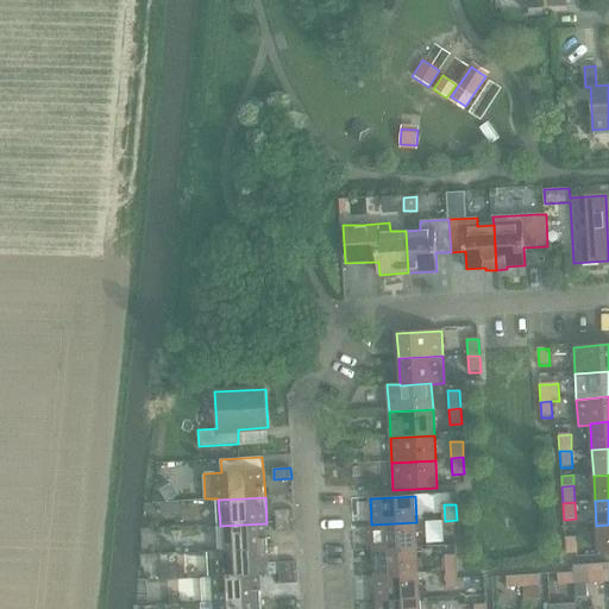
[(277,522),(294,521),(293,510),(276,512),(277,522)]
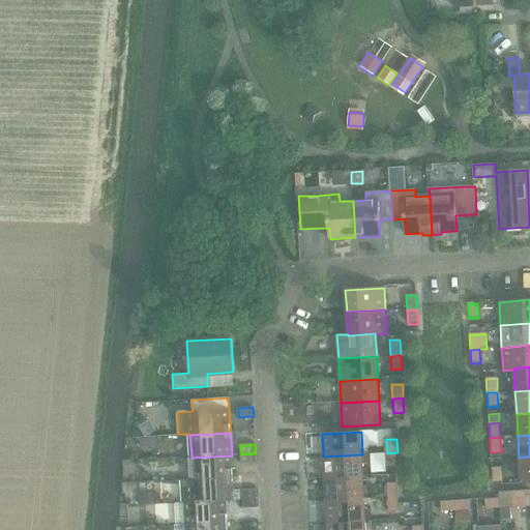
[(398,467),(398,452),(387,453),(387,468),(398,467)]
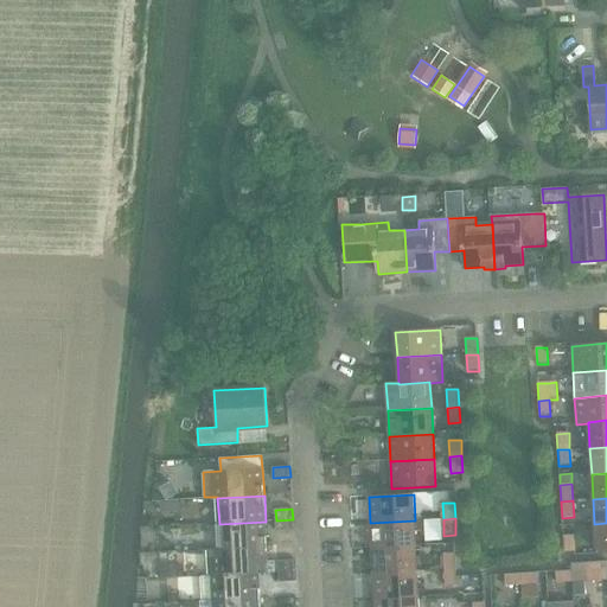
[(293,519),(276,521),(276,530),(294,529),(293,519)]
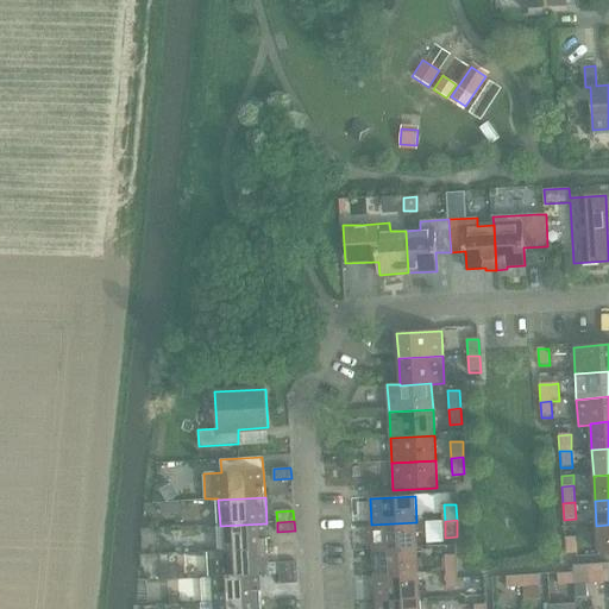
[(418,548),(416,522),(371,525),(374,551),(418,548)]
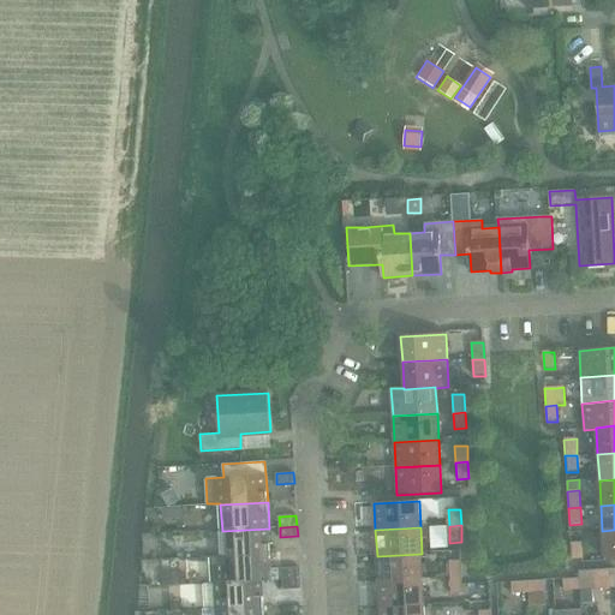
[(222,531),(224,555),(224,557),(270,555),(269,529),(222,531)]
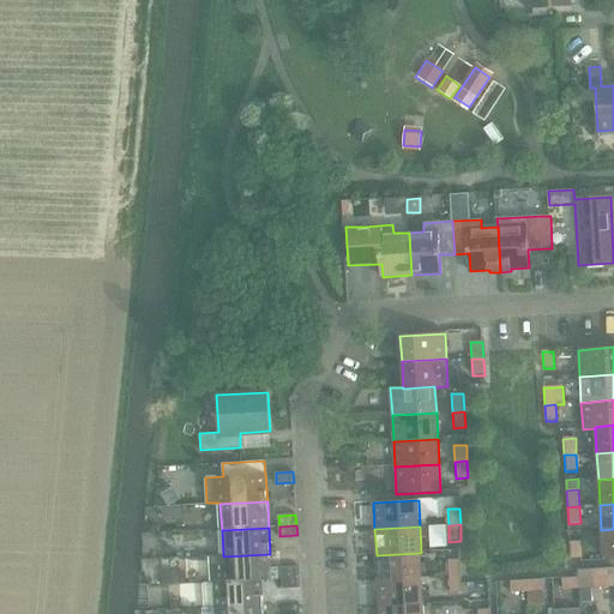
[(613,557),(613,529),(601,530),(603,558),(613,557)]
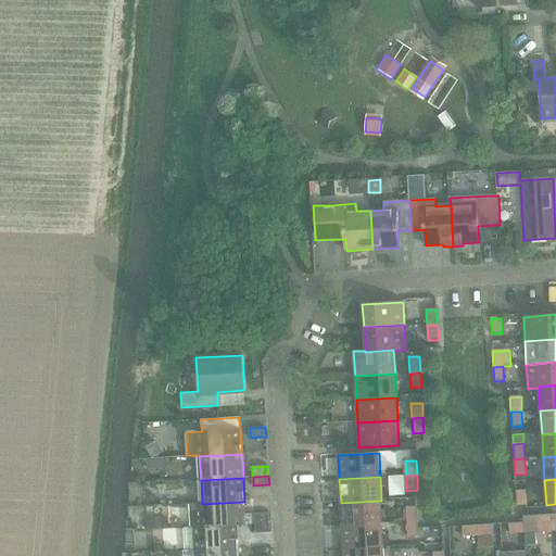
[(516,506),(528,506),(527,491),(515,492),(516,506)]
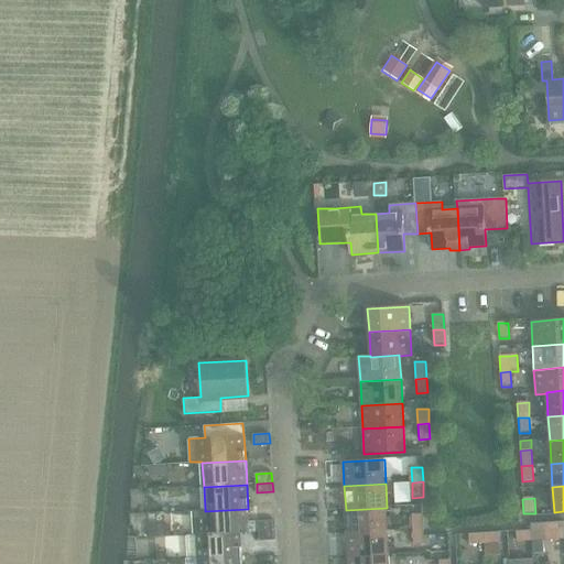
[(388,531),(387,508),(346,510),(347,533),(388,531)]
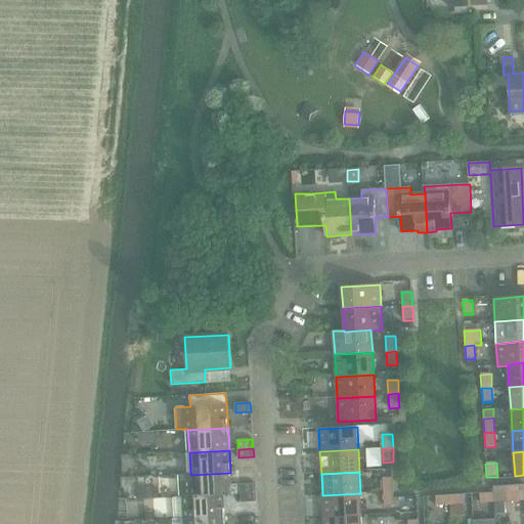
[(224,494),(241,493),(255,492),(255,483),(231,484),(230,473),(190,475),(190,473),(179,474),(180,496),(223,493),(224,494)]
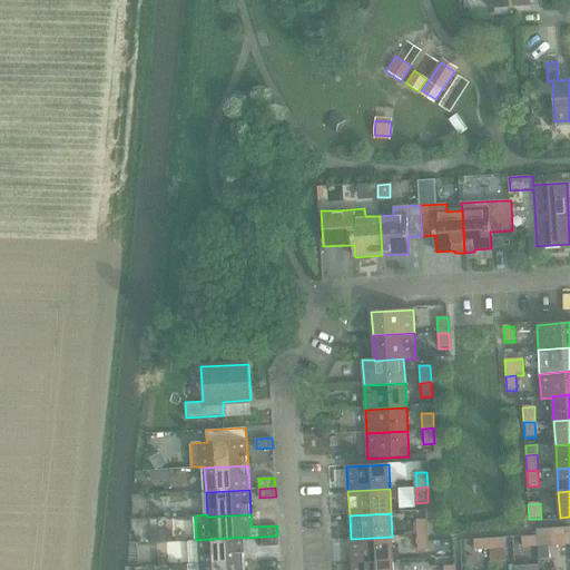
[(418,519),(419,536),(430,534),(429,519),(418,519)]
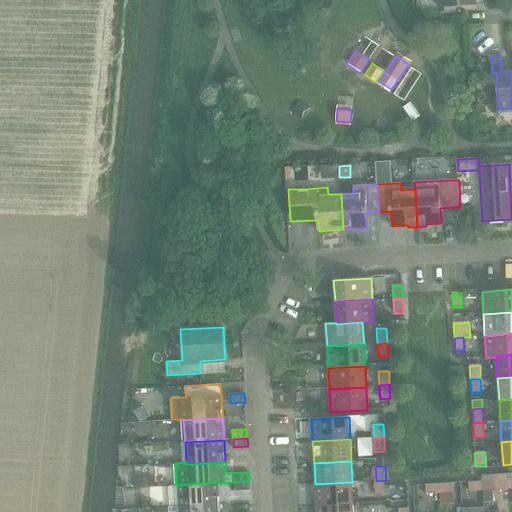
[(430,479),(461,477),(461,468),(430,470),(430,479)]
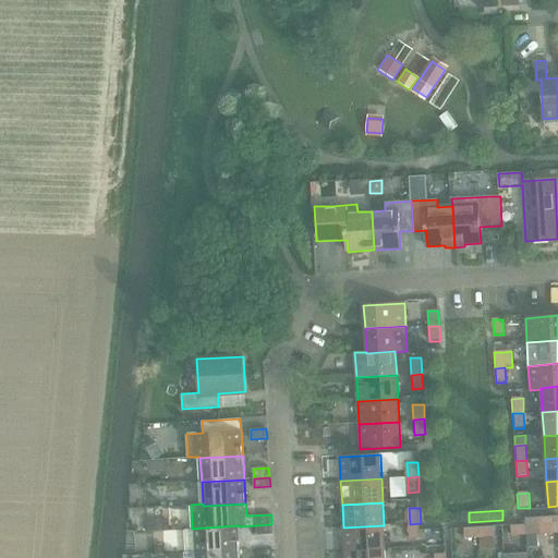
[(557,516),(525,519),(525,525),(526,534),(557,532),(557,516)]
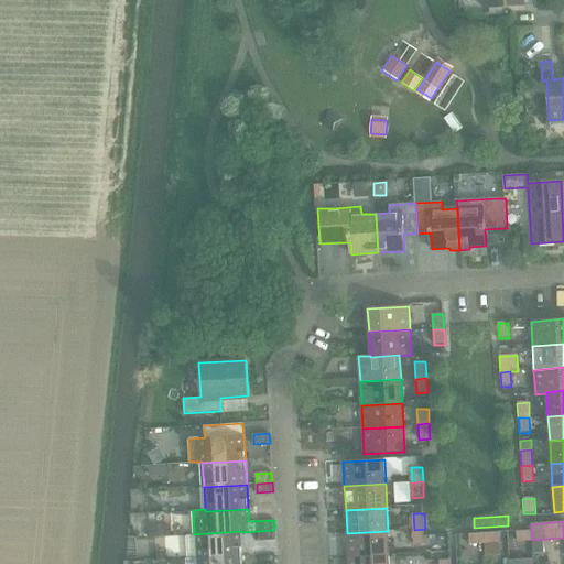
[(171,535),(170,525),(148,527),(149,537),(171,535)]
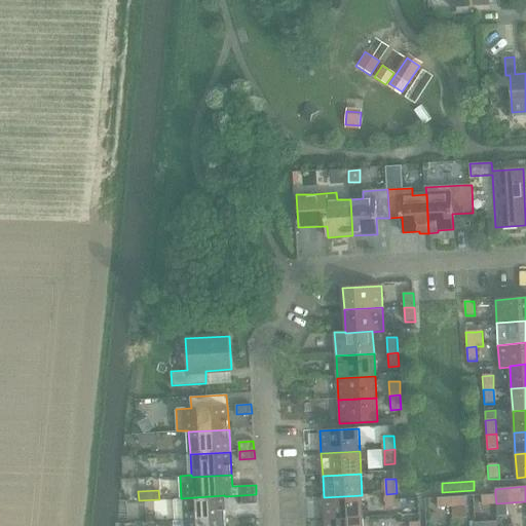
[(398,508),(397,493),(386,494),(387,509),(398,508)]
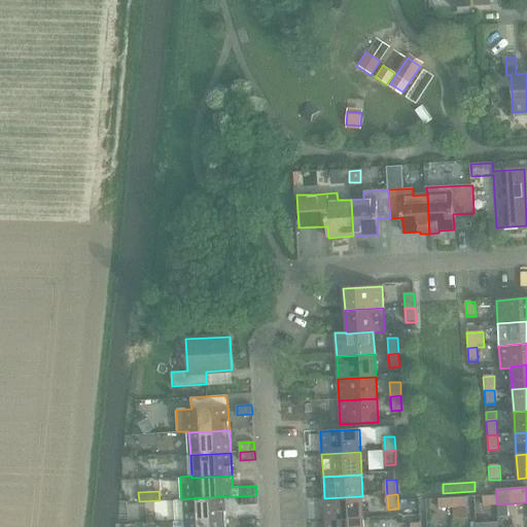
[(256,495),(242,496),(243,504),(257,504),(256,495)]
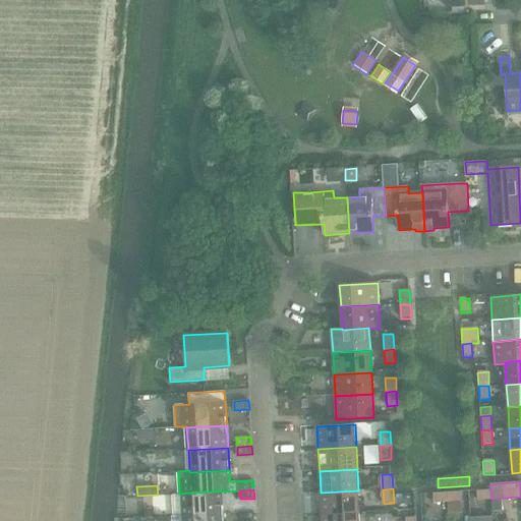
[(179,494),(172,494),(173,516),(183,516),(224,513),(223,491),(222,490),(179,494)]
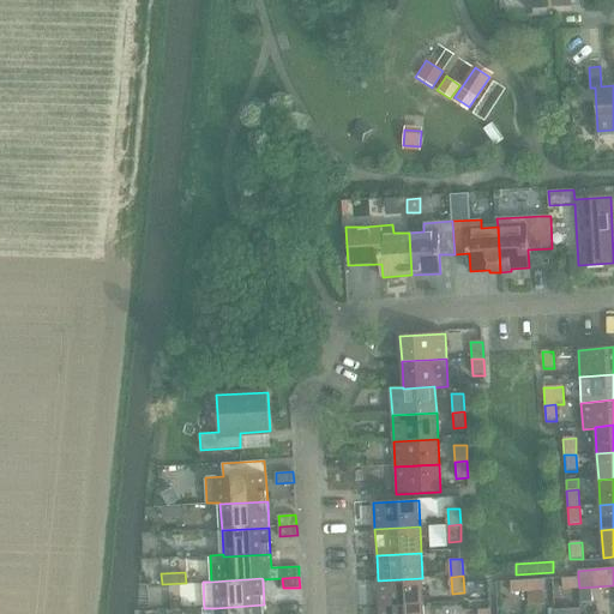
[(425,605),(422,578),(378,581),(379,607),(425,605)]
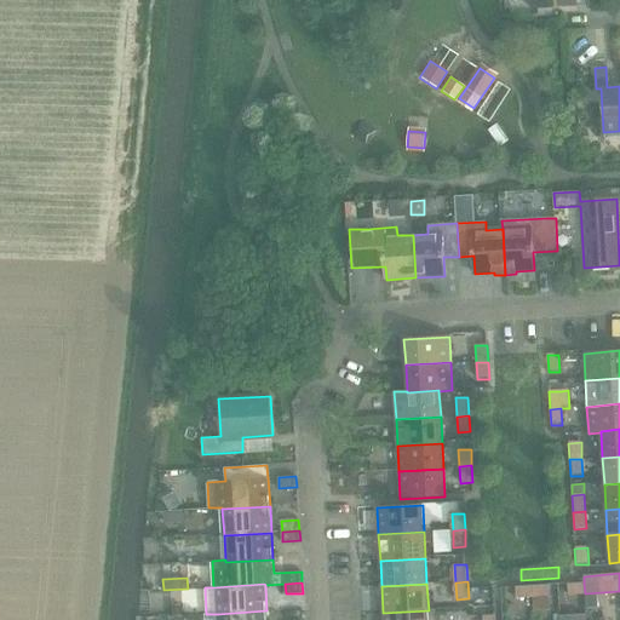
[(584,584),(567,585),(568,595),(585,593),(584,584)]
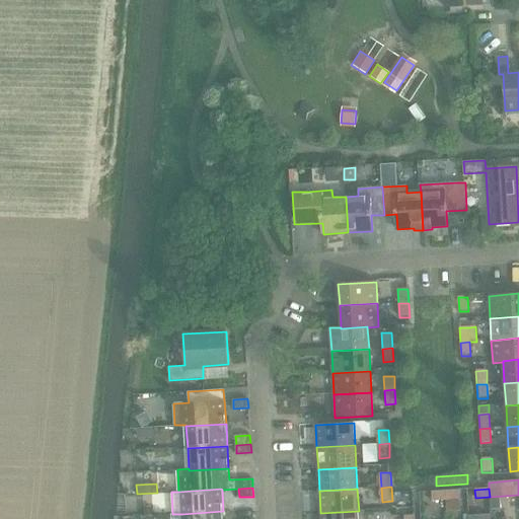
[(446,501),(459,500),(459,491),(446,492),(446,501)]
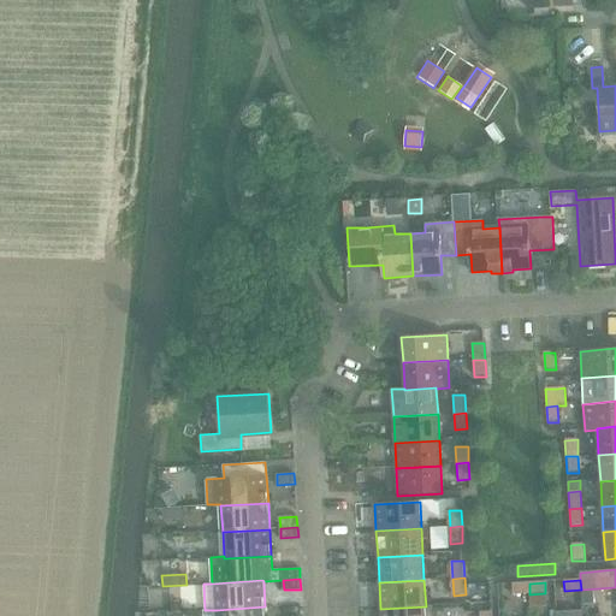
[(513,596),(529,594),(529,584),(511,585),(513,596)]
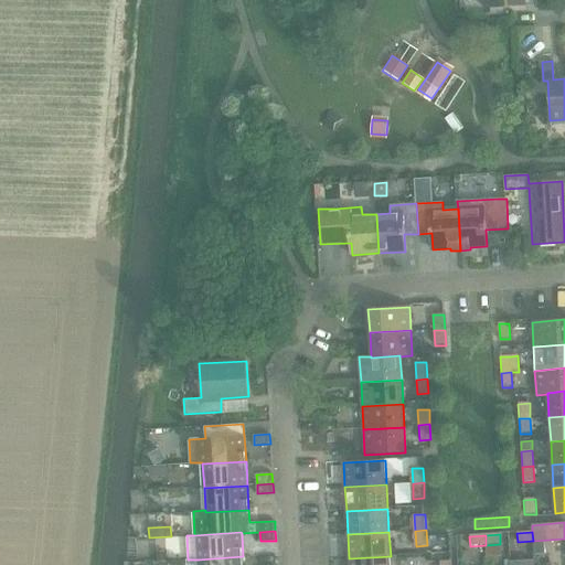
[(164,552),(155,553),(155,564),(164,563),(164,552)]
